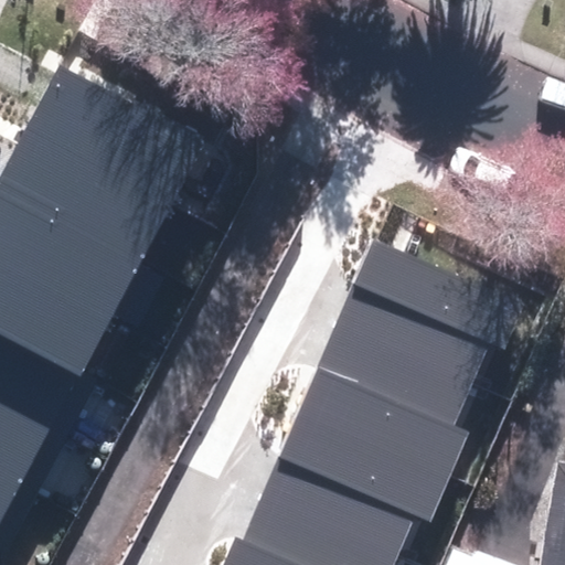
[(206,141),(61,65),(29,126),(173,202),(206,141)]
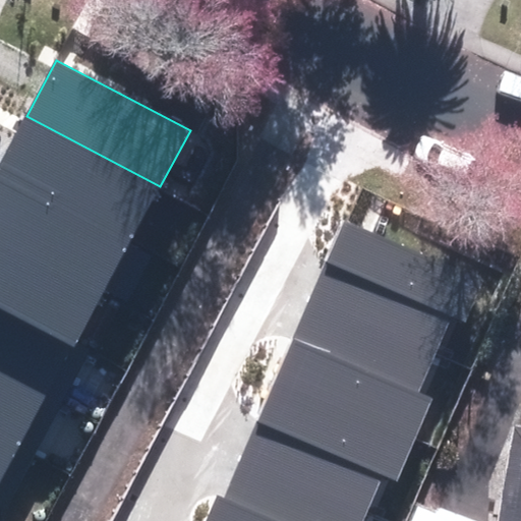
[(0,174),(130,243),(160,186),(26,116),(0,165),(0,174)]
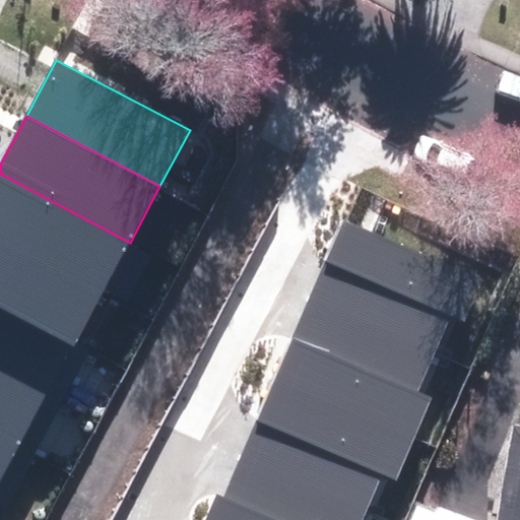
[(130,243),(0,174),(0,235),(105,291),(130,243)]
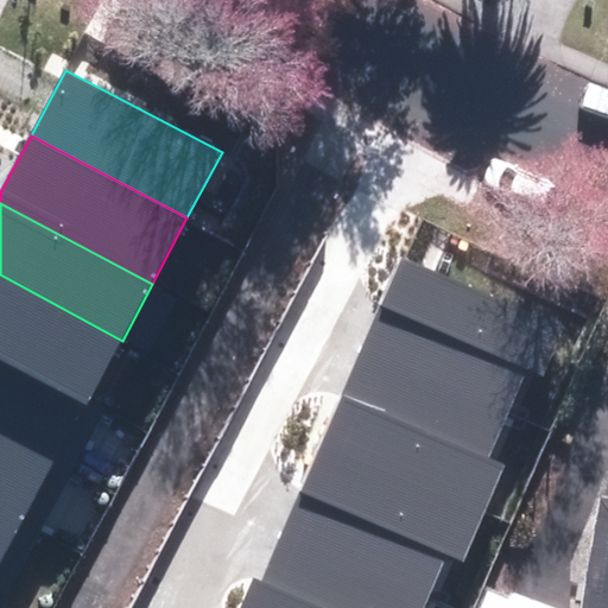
[(564,327),(401,257),(362,346),(508,409),(526,368),(543,375),(564,327)]
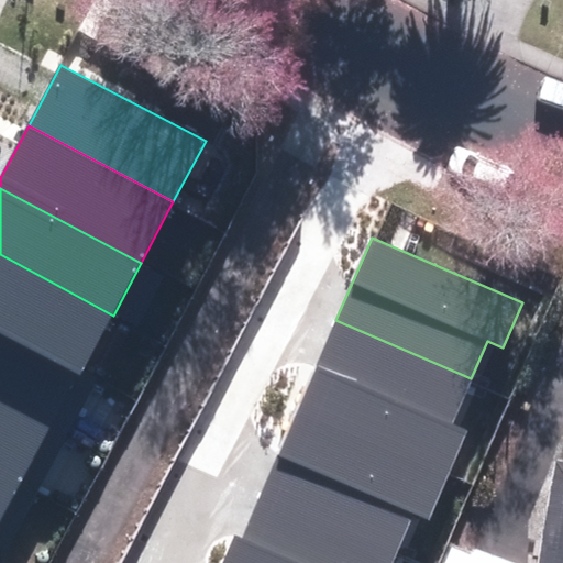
[(0,331),(78,373),(83,374),(113,316),(0,254),(0,331)]
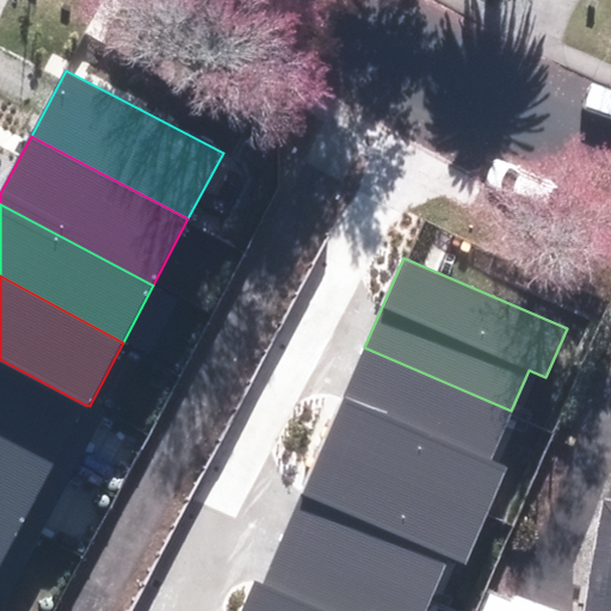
[(489,461),(511,411),(364,347),(322,443),(488,514),(507,469),(489,461)]
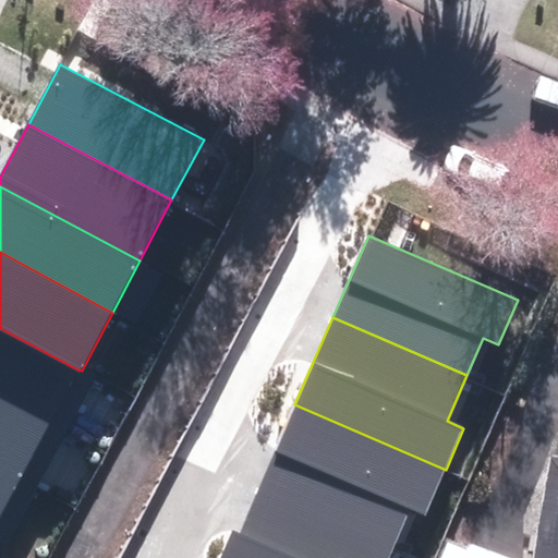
[(0,328),(0,384),(56,412),(77,370),(0,328)]
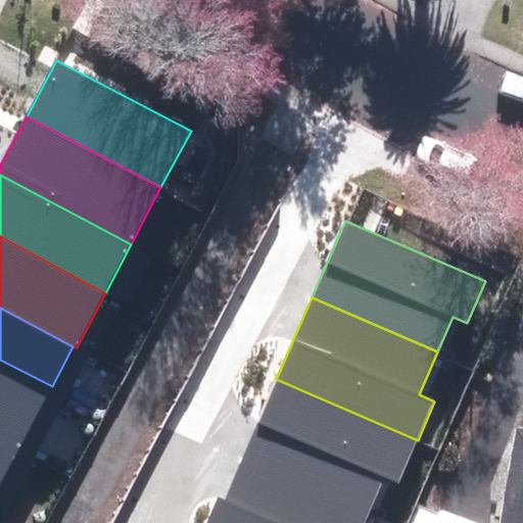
[(52,386),(0,360),(0,437),(19,447),(52,386)]
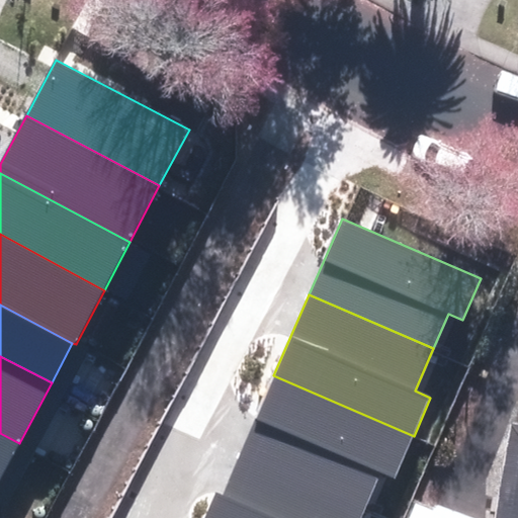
[(396,480),(414,436),(273,375),(239,454),(363,508),(378,472),(396,480)]
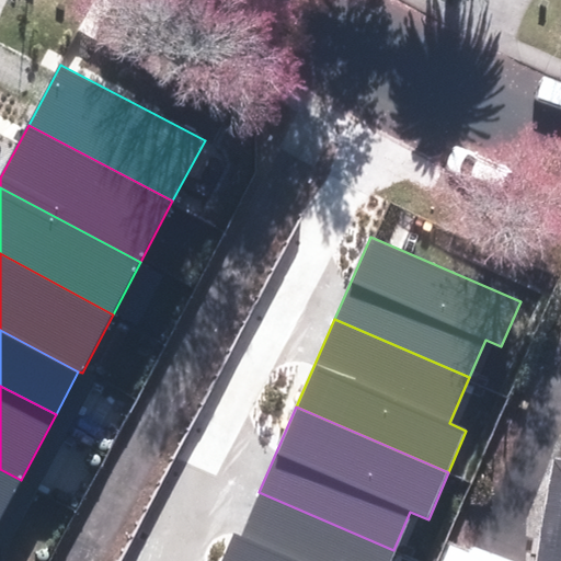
[(560,560),(560,461),(542,459),(526,560),(560,560)]
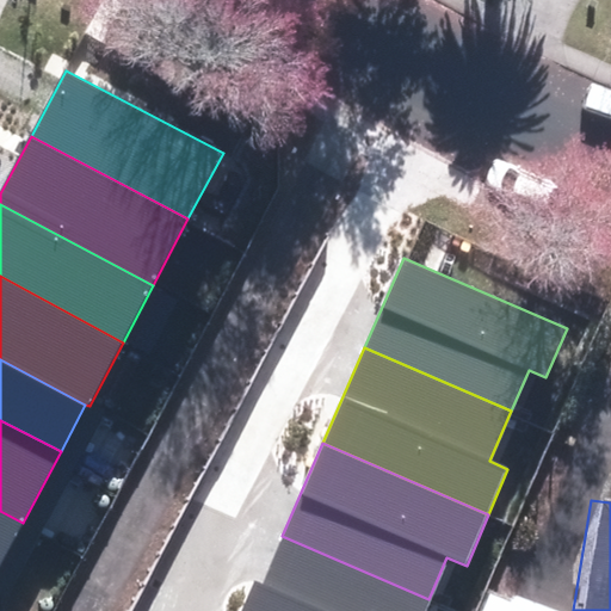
[(0,567),(23,523),(0,511),(0,567)]
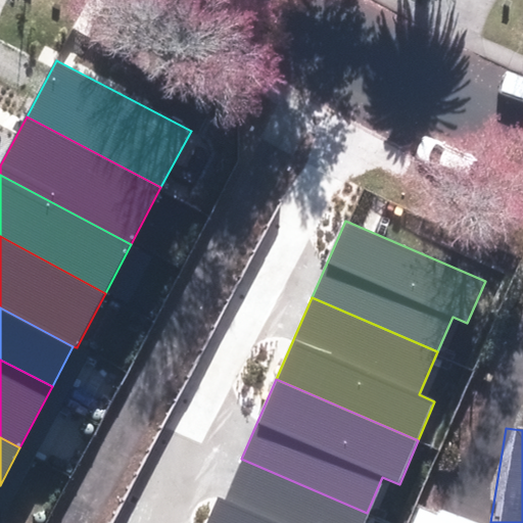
[(362,522),(367,513),(241,459),(224,500),(219,497),(206,522),(362,522)]
